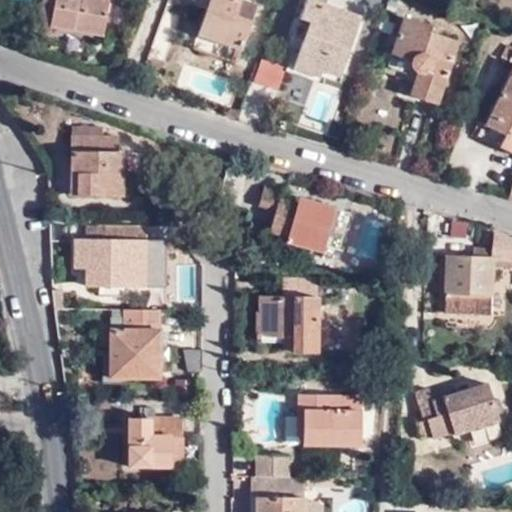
[(44,0),(37,32),(49,35),(51,27),(103,38),(110,0),(44,0)]
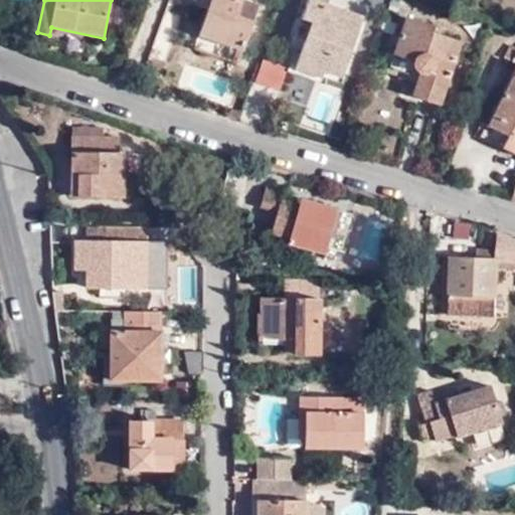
[(196,31),(241,46),(256,2),(249,0),(194,0),(194,2),(205,6),(200,19),(196,31)]
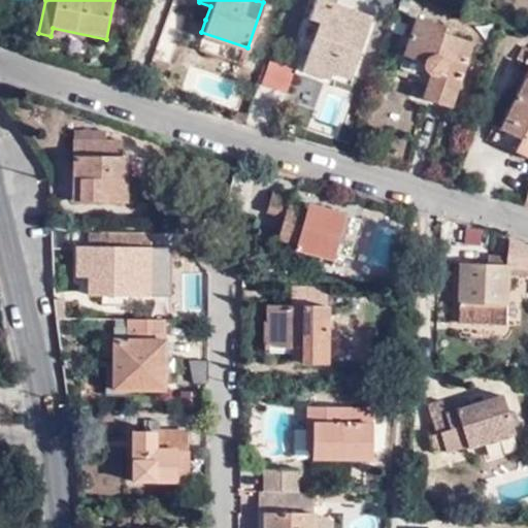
[(335,74),(354,83),(376,19),(323,0),(314,0),(308,18),(320,22),(304,71),(333,81),(335,74)]
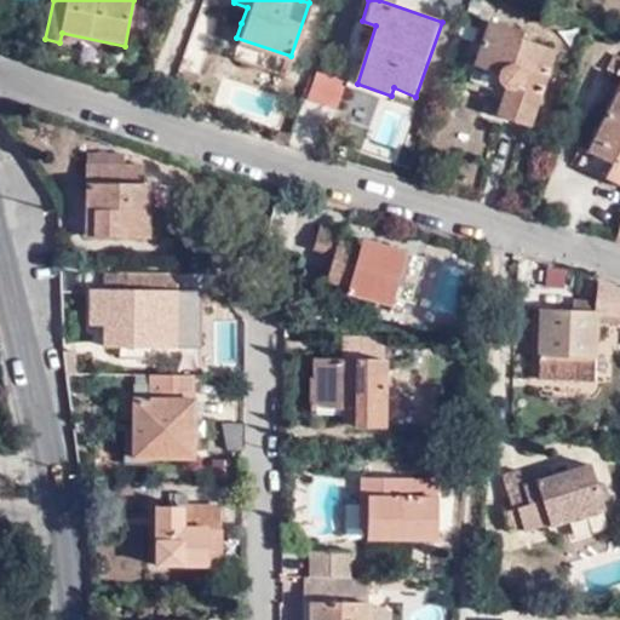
[(228,18),(241,23),(247,7),(234,3),(228,18)]
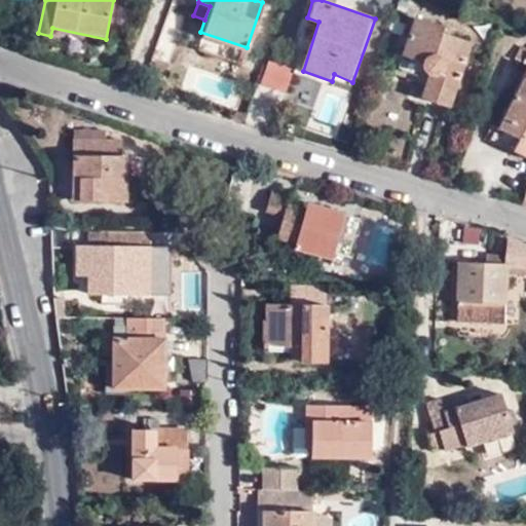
[(449,28),(418,15),(404,55),(426,62),(425,68),(430,78),(423,98),(454,109),(475,47),(445,38),(449,28)]
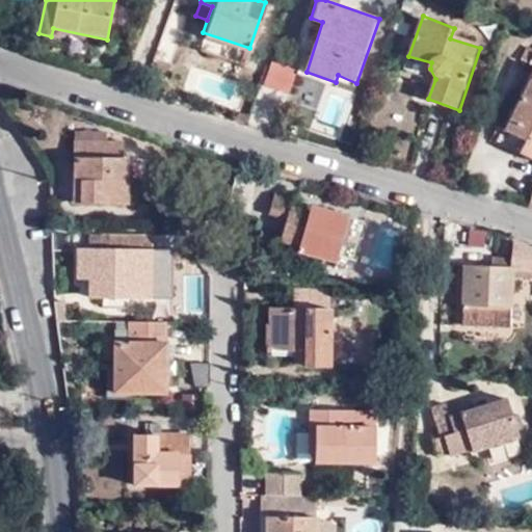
[(531,61),(531,62),(531,80),(506,131),(499,127),(494,139),(531,159),(531,61)]
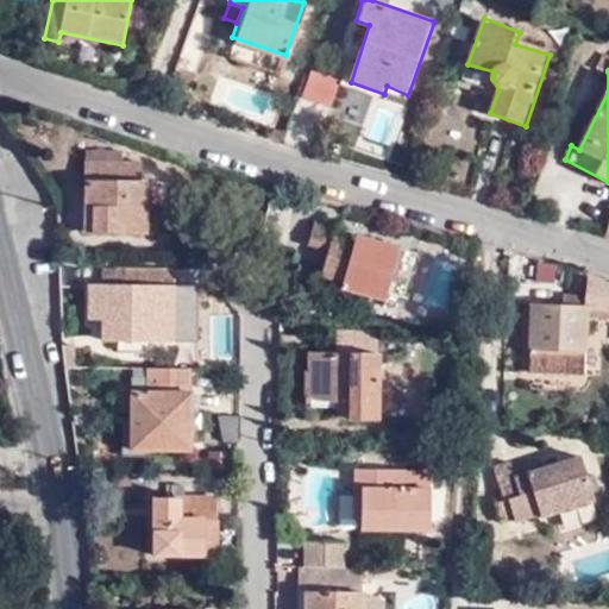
[(330,100),(334,77),(309,74),(305,95),(330,100)]
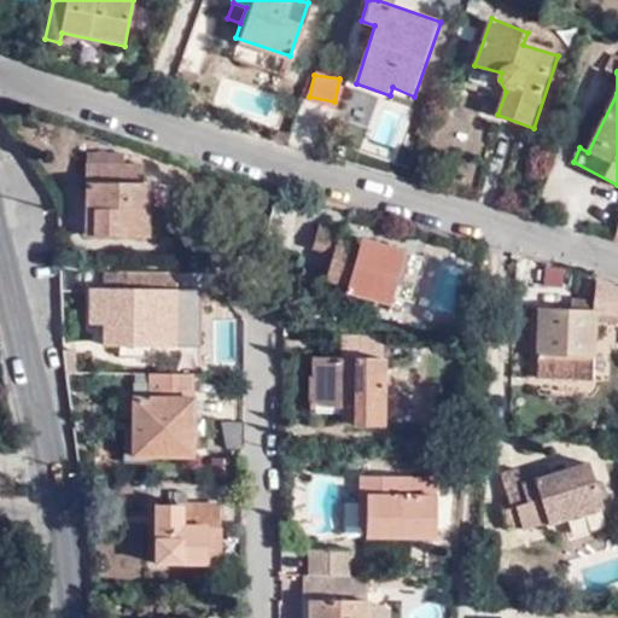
[(98,216),(98,238),(147,240),(149,188),(139,188),(139,169),(87,168),(86,216),(98,216)]
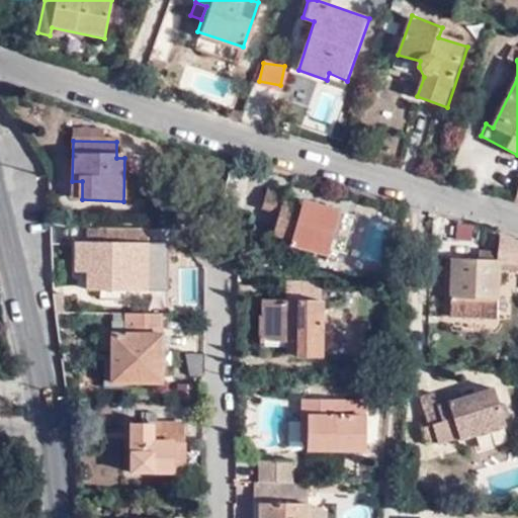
[(72,199),(82,199),(82,181),(72,181),(72,199)]
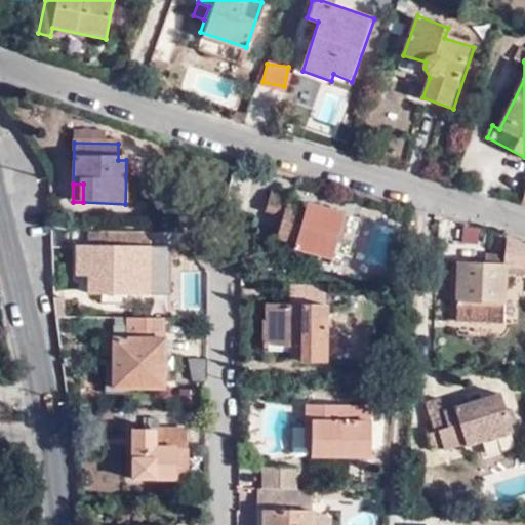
[(270,195),(266,212),(281,217),(276,239),(293,244),(291,250),(329,263),(332,255),(346,259),(357,221),(270,195)]
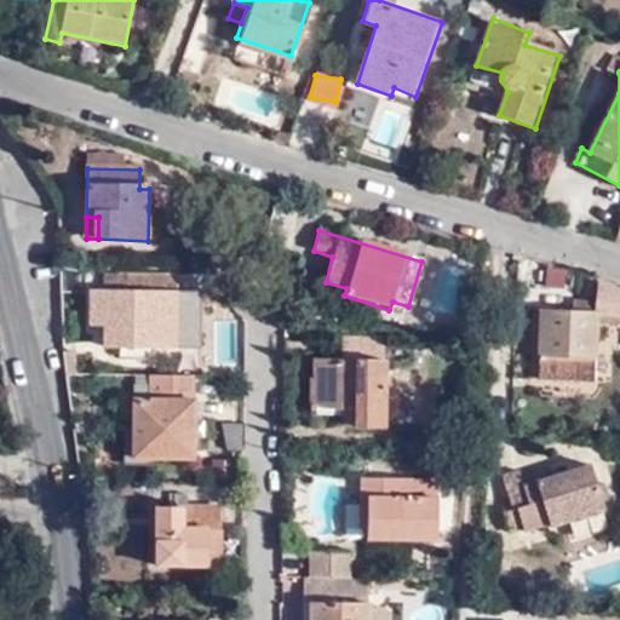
[(445,269),(438,304),(454,308),(460,271),(445,269)]
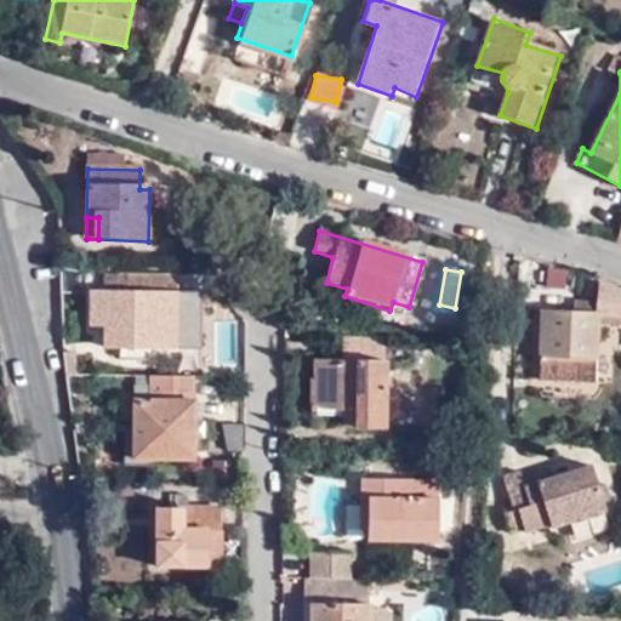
[(620,294),(598,286),(596,319),(542,314),(536,380),(590,385),(596,326),(620,328),(620,294)]
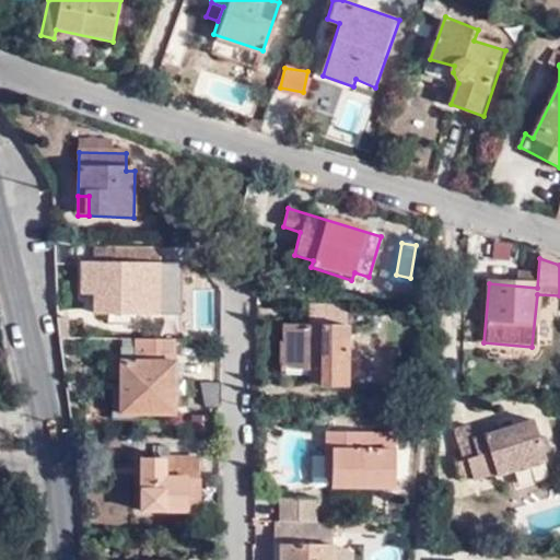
[(183,268),(83,263),(83,295),(95,295),(95,317),(182,317),(183,268)]
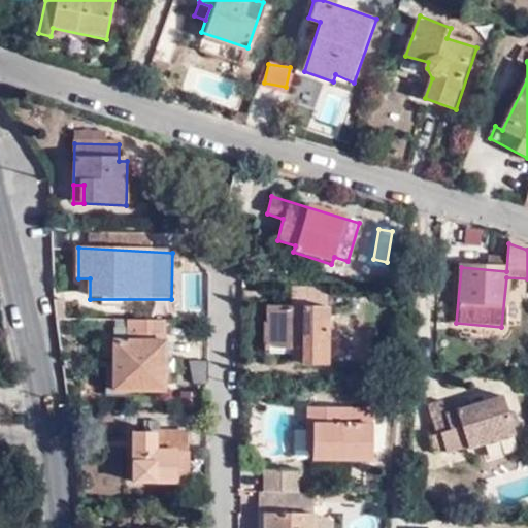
[(329,290),(293,290),(292,306),(269,306),(269,322),(264,323),(264,345),(294,345),(294,356),(305,355),(305,363),(327,364),(329,290)]
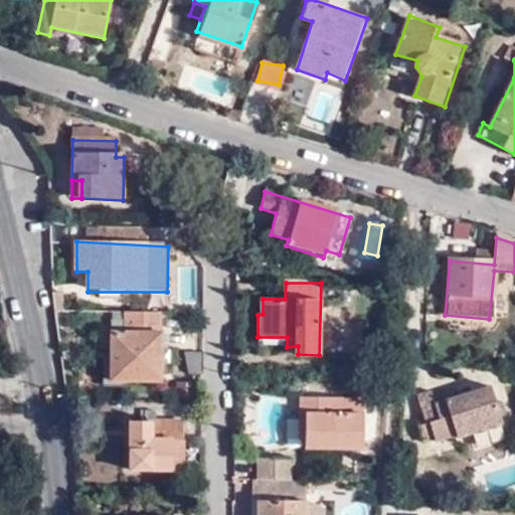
[(324,316),(319,342),(347,347),(351,320),(324,316)]
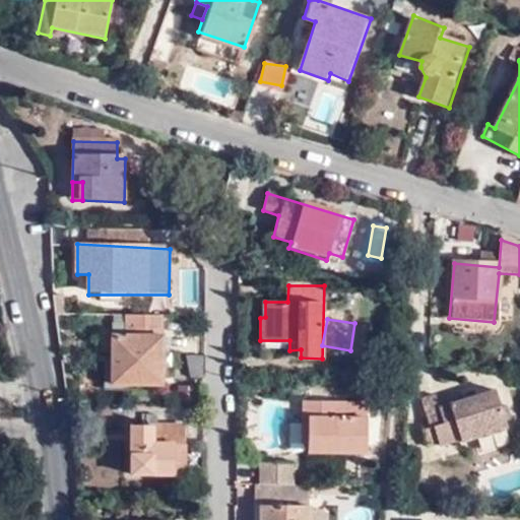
[(156,337),(108,337),(108,387),(156,388),(156,337)]
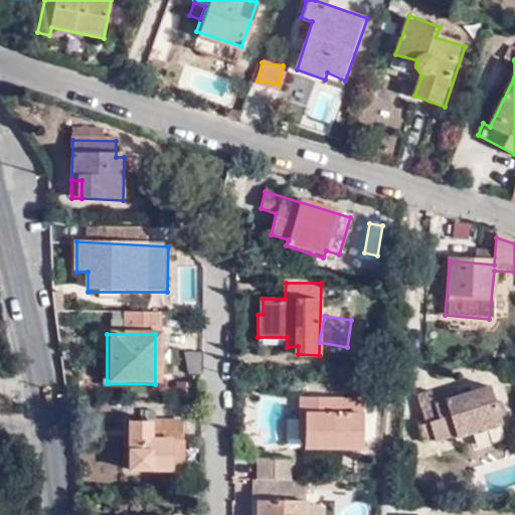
[(198,349),(184,351),(187,371),(200,370),(198,349)]
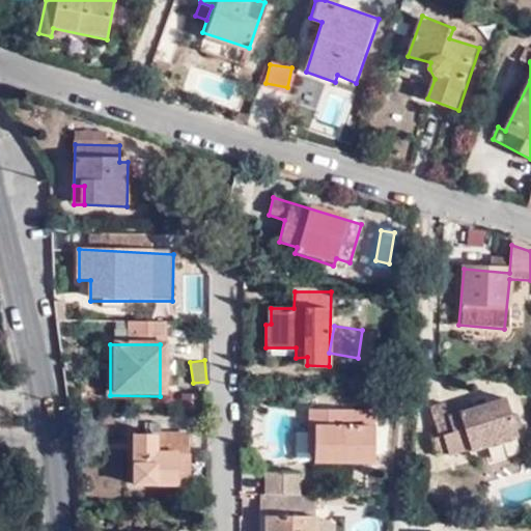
[(505,398),(448,416),(444,402),(430,407),(440,438),(431,441),(436,456),(448,452),(449,455),(469,449),(470,451),(485,447),(518,437),(505,398)]
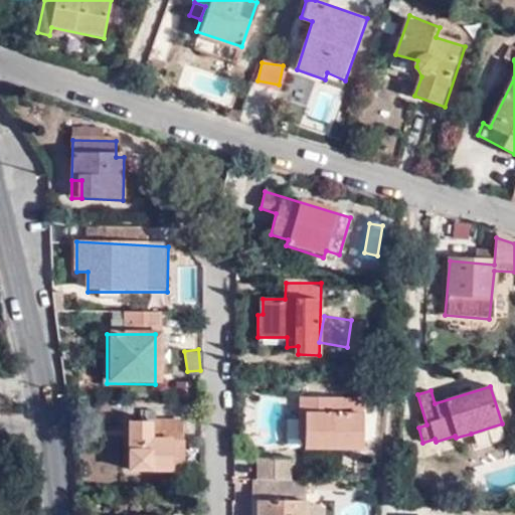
[(364,399),(303,399),(303,416),(307,417),(306,450),(364,450),(364,399)]
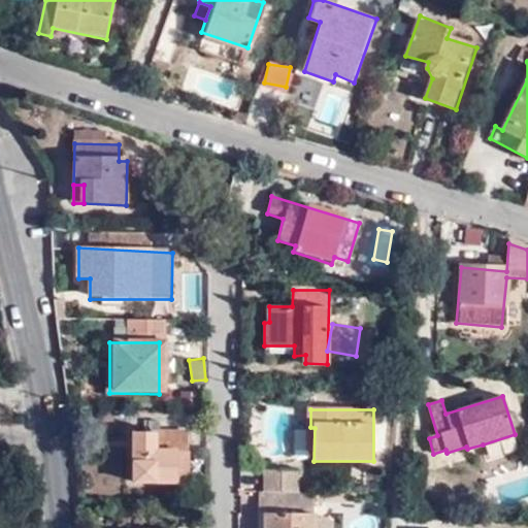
[(176,454),(187,453),(187,437),(160,436),(160,426),(149,426),(149,437),(131,437),(130,484),(175,484),(176,454)]
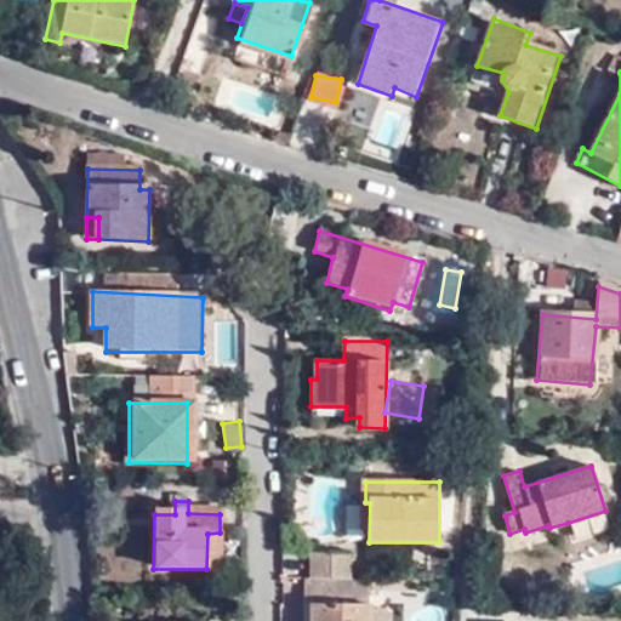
[(609,523),(605,511),(568,523),(571,534),(609,523)]
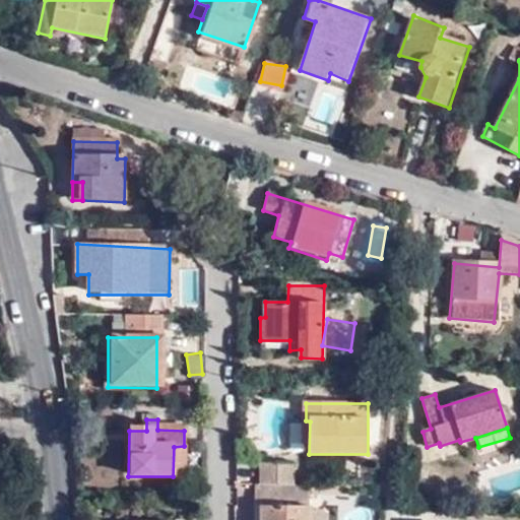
[(183,476),(184,446),(174,447),(173,476),(183,476)]
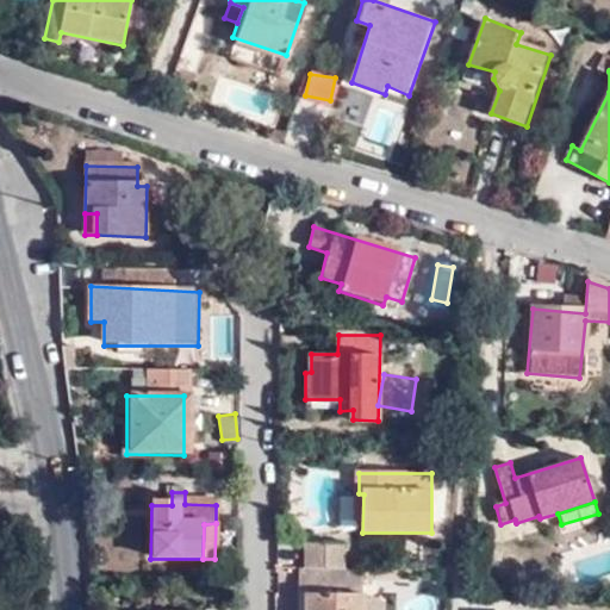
[(346,546),(306,546),(307,570),(346,570),(346,546)]
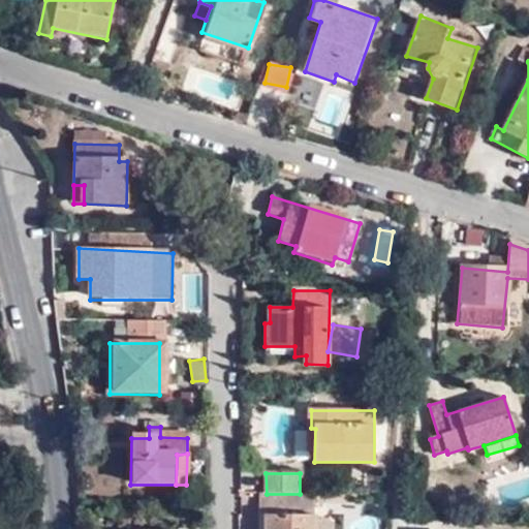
[(314,499),(259,497),(258,518),(265,519),(265,527),(262,528),(312,528),(313,524),(314,499)]
